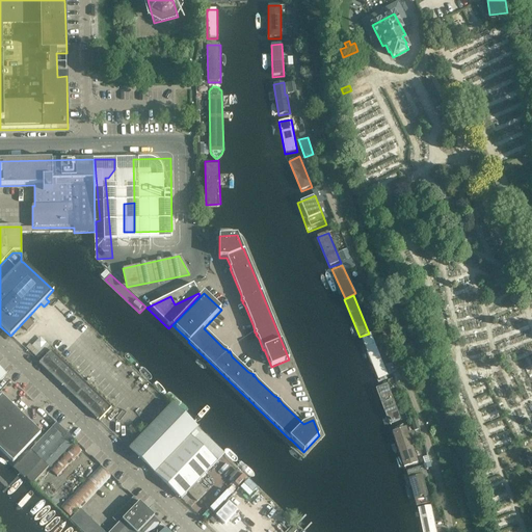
[(27,331),(34,323),(28,318),(21,325),(27,331)]
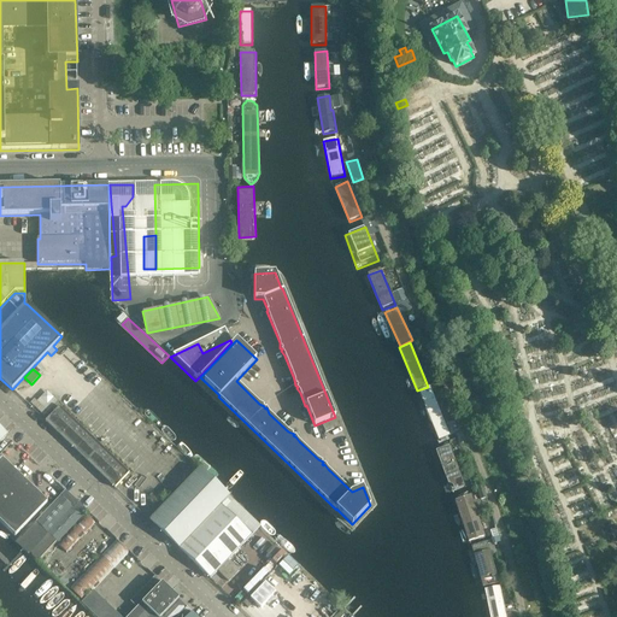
[(429,388),(418,393),(439,444),(451,440),(429,388)]
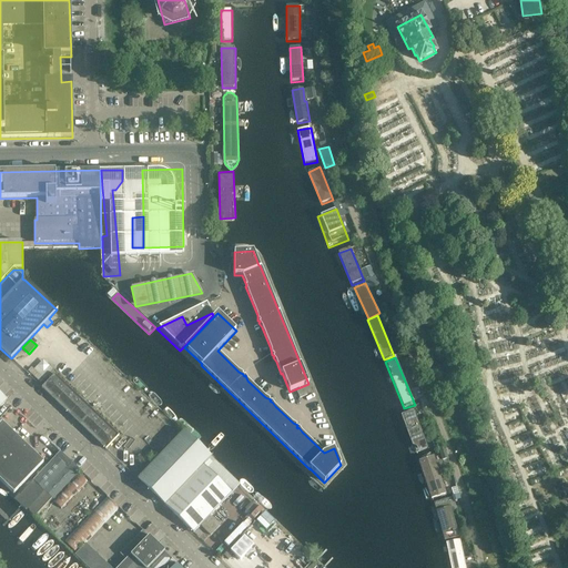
[(46,359),(33,372),(43,381),(54,368),(46,359)]
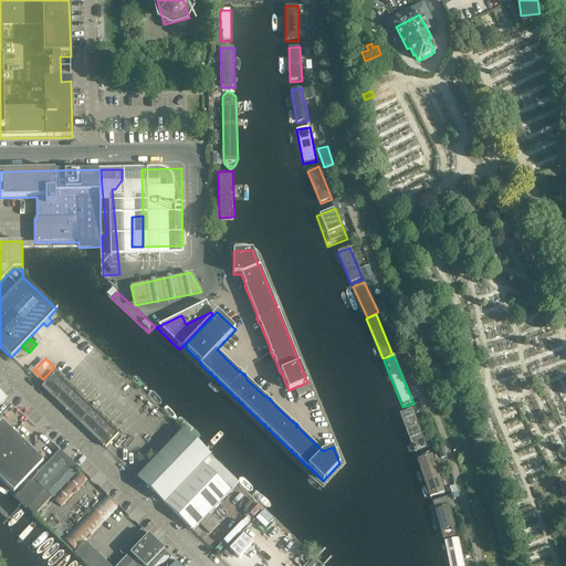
[(118,435),(54,374),(42,387),(105,448),(118,435)]
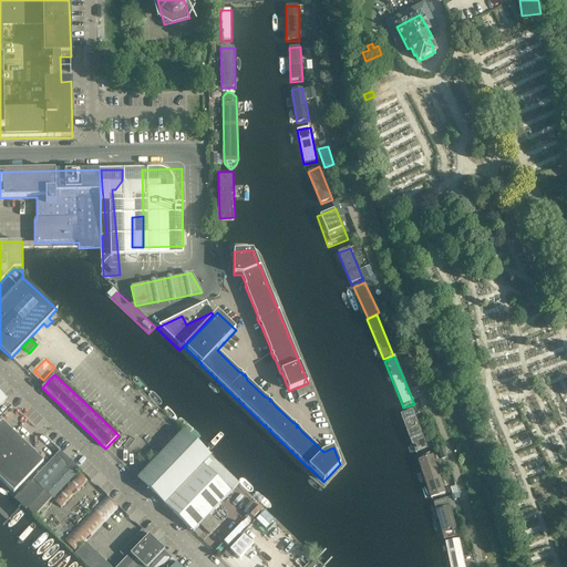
[(413,388),(416,398),(424,395),(422,385),(413,388)]
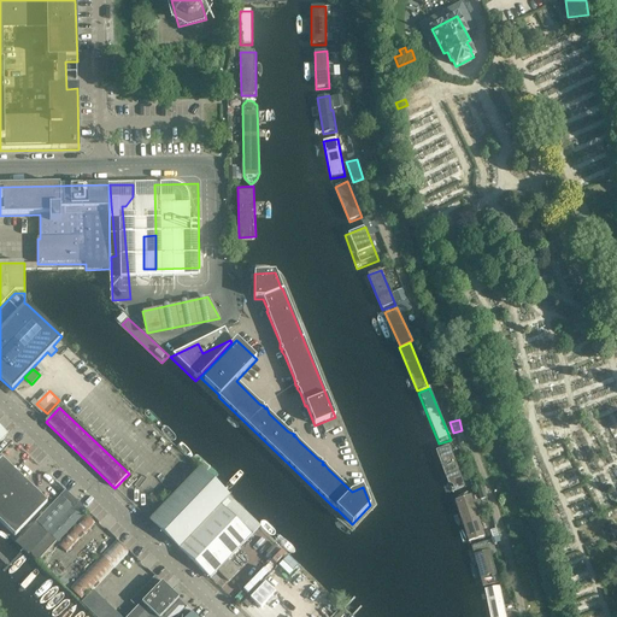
[(334,429),(331,422),(323,425),(325,433),(334,429)]
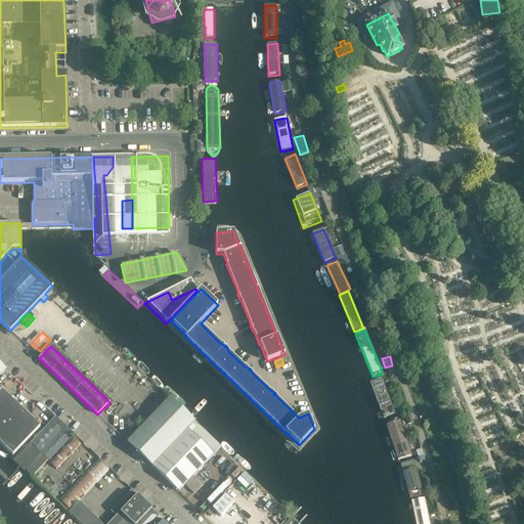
[(385,420),(396,416),(382,380),(370,384),(385,420)]
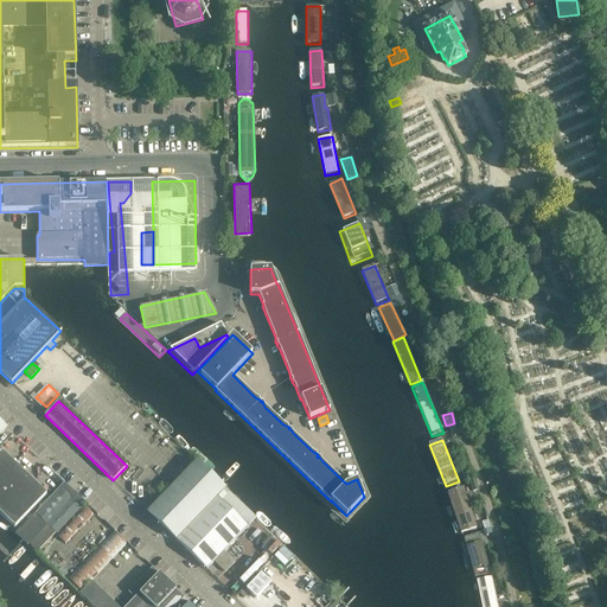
[(0,513),(16,528),(46,494),(2,453),(0,454),(0,513)]
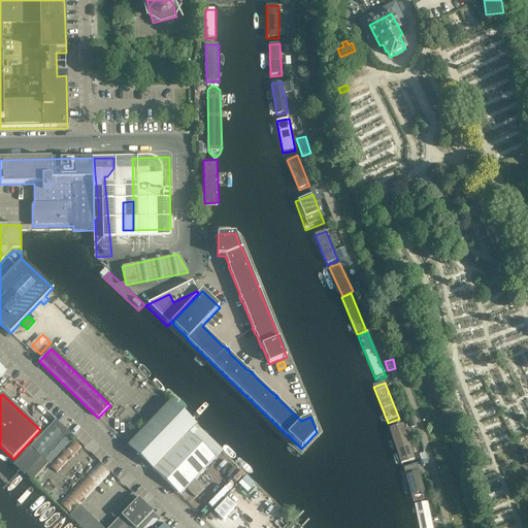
[(154,469),(189,432),(196,425),(171,401),(129,446),(154,469)]
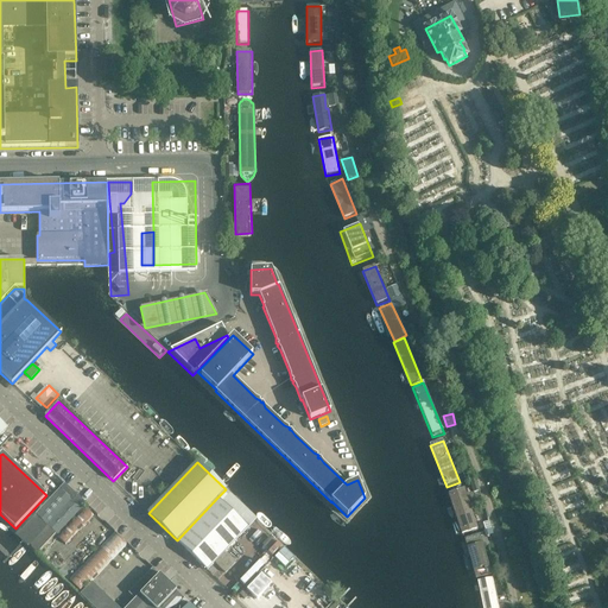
[(86,504),(64,483),(59,488),(81,508),(86,504)]
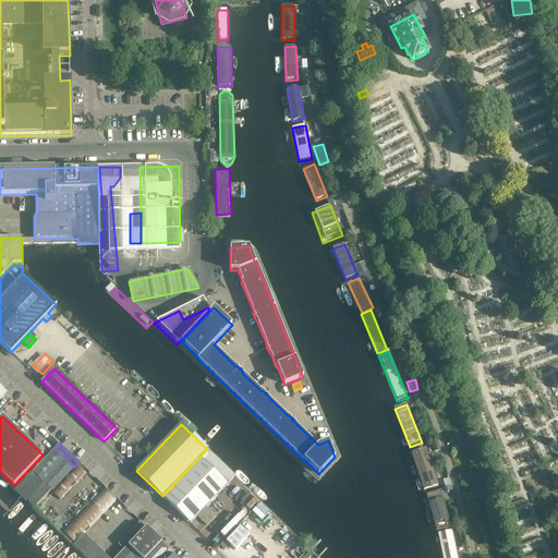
[(75,468),(74,466),(55,448),(19,487),(19,486),(14,492),(26,502),(44,483),(52,492),(75,468)]
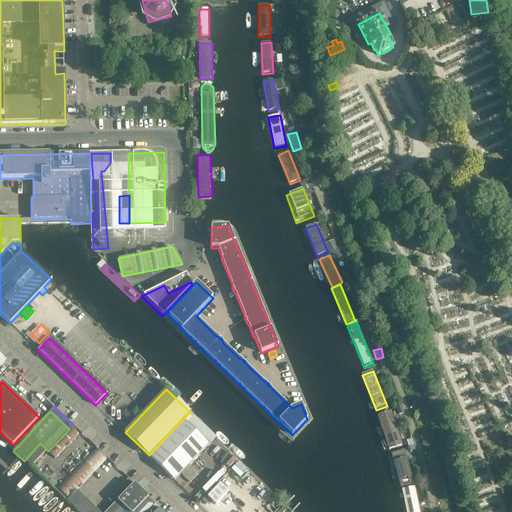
[(376,415),(388,452),(402,447),(391,411),(376,415)]
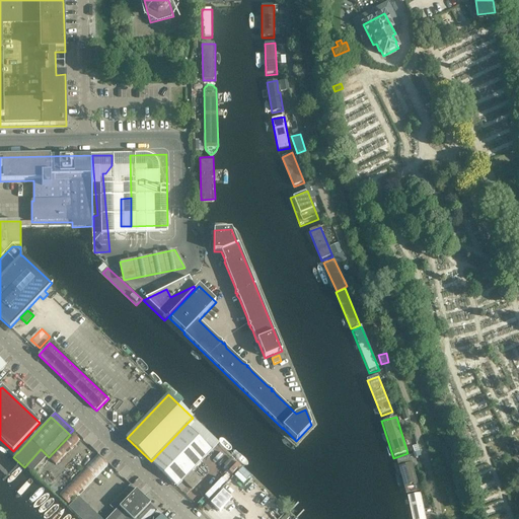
[(192,471),(210,453),(211,454),(213,452),(186,425),(151,461),(150,462),(176,487),(180,484),(181,484),(182,482),(183,480),(192,471)]
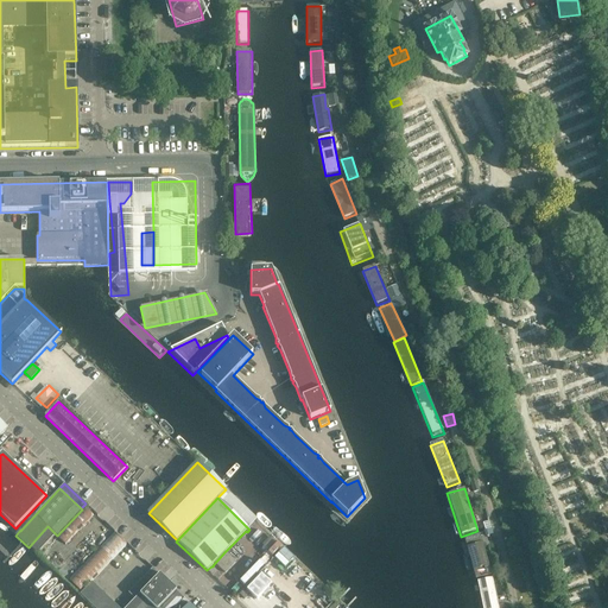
[(65,545),(94,515),(84,507),(82,510),(57,536),(57,537),(65,545)]
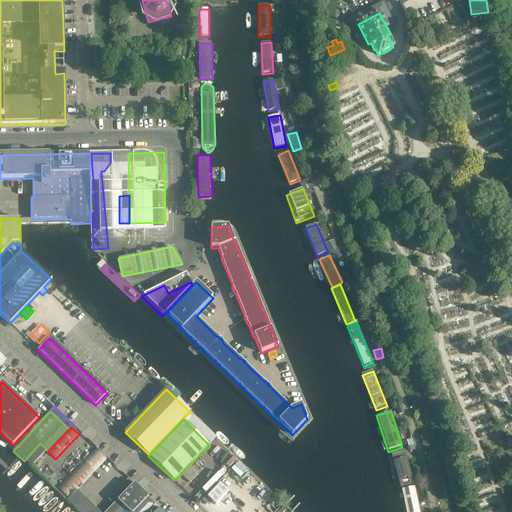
[(68,499),(77,490),(107,459),(96,448),(57,488),(68,499)]
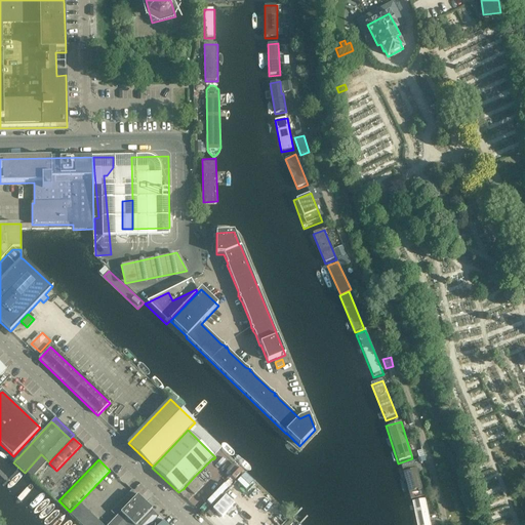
[(239,480),(246,471),(235,460),(228,470),(239,480)]
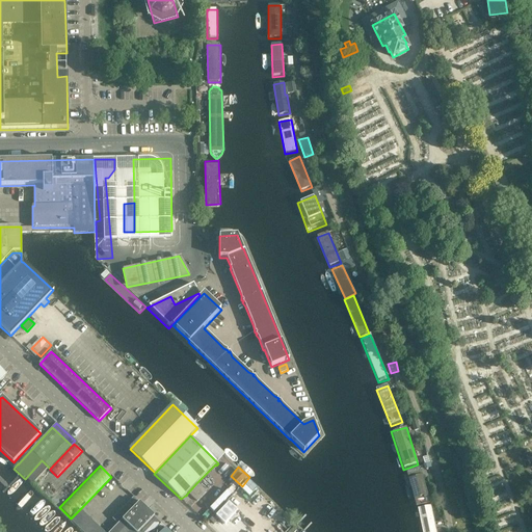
[(407,473),(417,507),(430,504),(421,469),(407,473)]
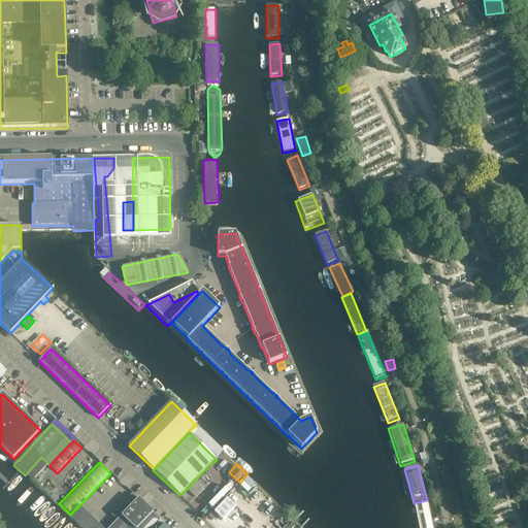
[(196,498),(204,489),(195,480),(187,489),(196,498)]
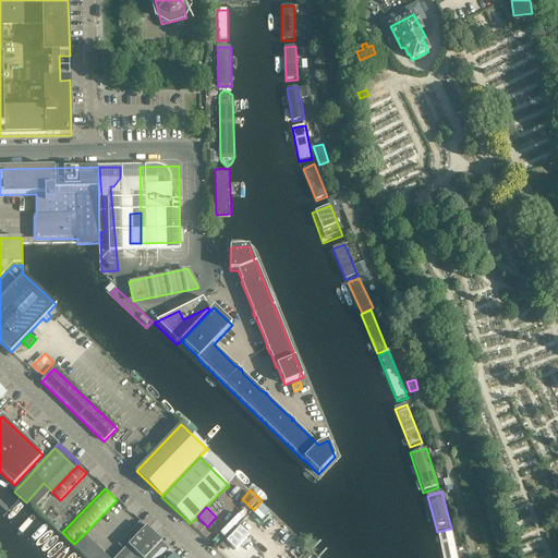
[(124,550),(146,528),(141,521),(118,544),(124,550)]
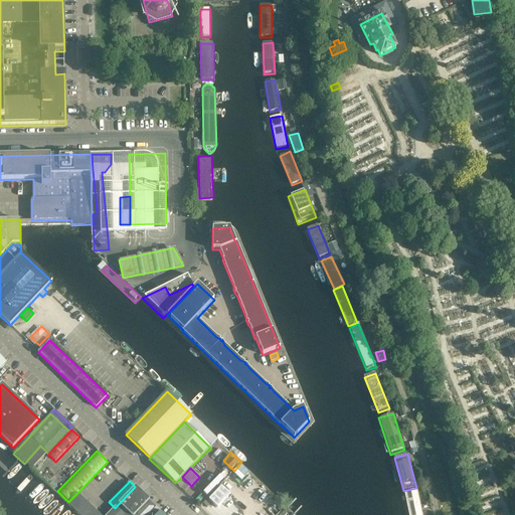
[(134,514),(149,500),(135,487),(115,508),(107,514),(134,514)]
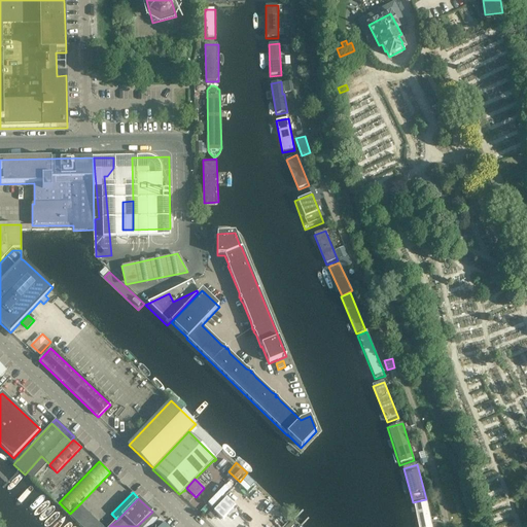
[(431,526),(426,501),(413,504),(418,526),(431,526)]
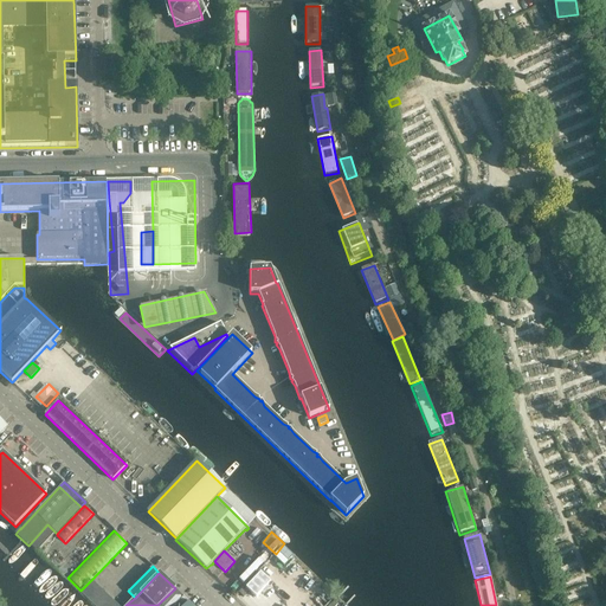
[(117,605),(91,580),(81,591),(79,593),(92,605),(117,605)]
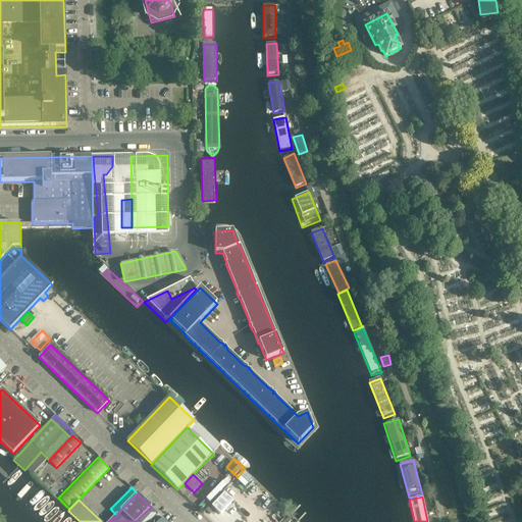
[(149,521),(157,514),(151,508),(138,521),(149,521)]
